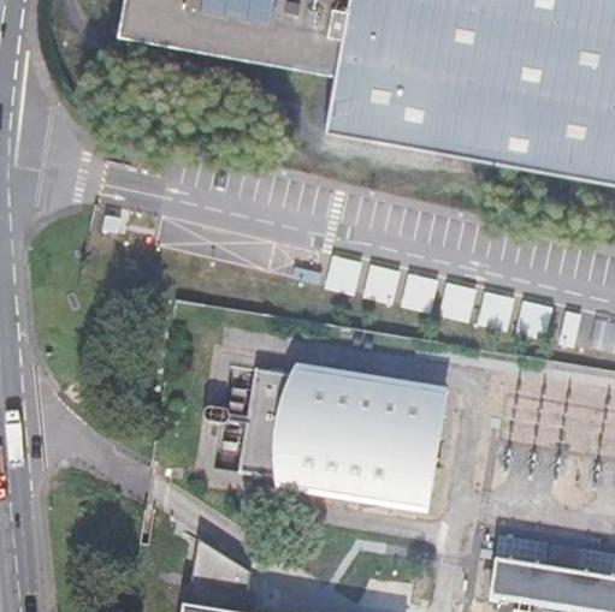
[(119,0),(114,31),(331,70),(320,126),(614,179),(614,0),(119,0)]
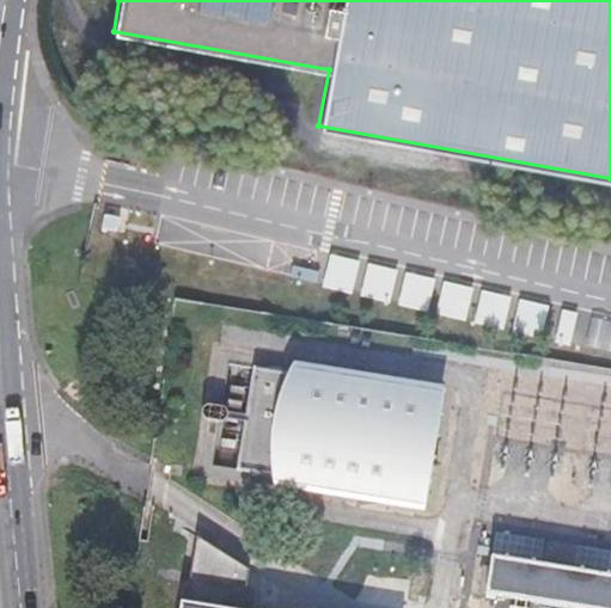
[(120,216),(104,214),(102,228),(117,232),(120,216)]
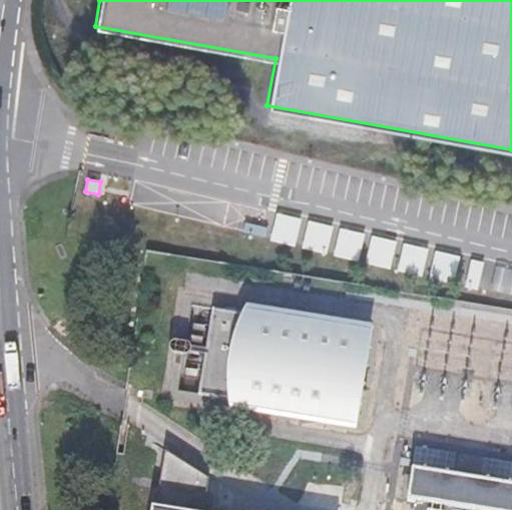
[(302,218),(278,212),(271,239),(295,245),(302,218)]
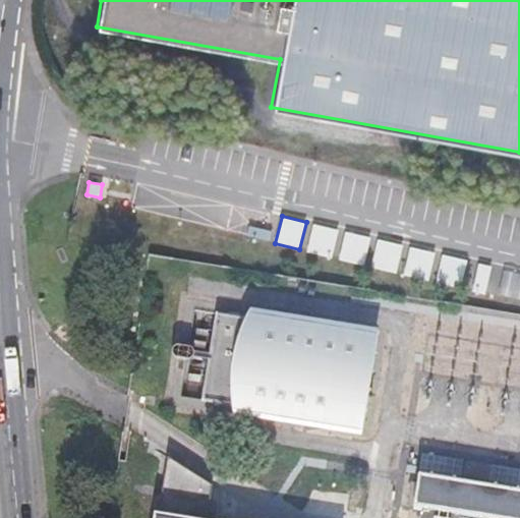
[(339,229),(313,224),(307,251),(332,257),(339,229)]
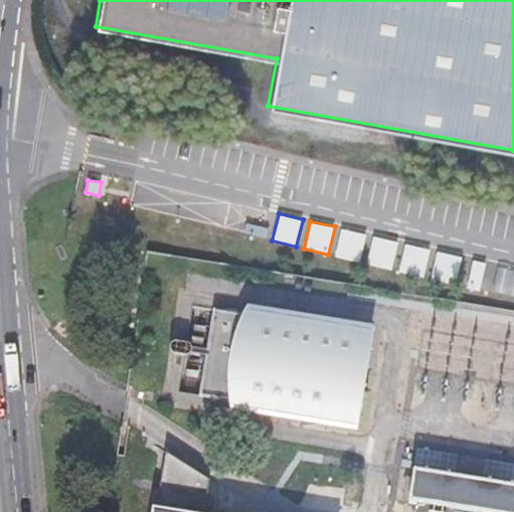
[(366,234),(342,228),(336,256),(360,262),(366,234)]
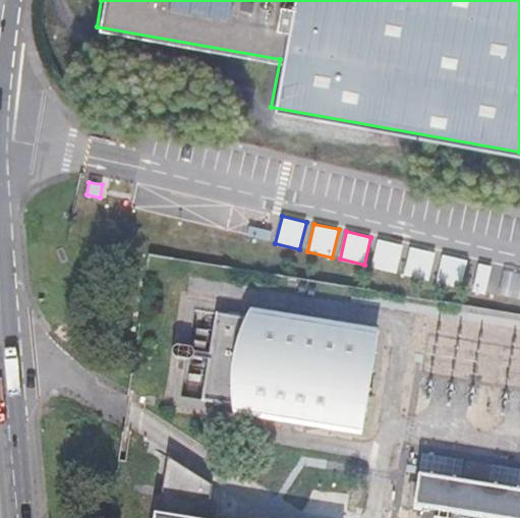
[(403,244),(379,239),(371,267),(396,272),(403,244)]
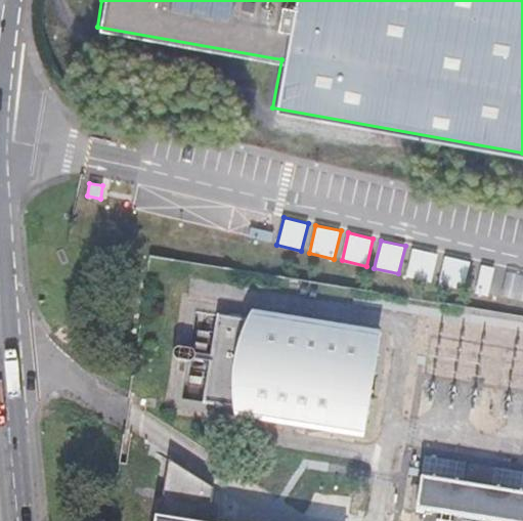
[(438,254),(412,248),(406,275),(431,281),(438,254)]
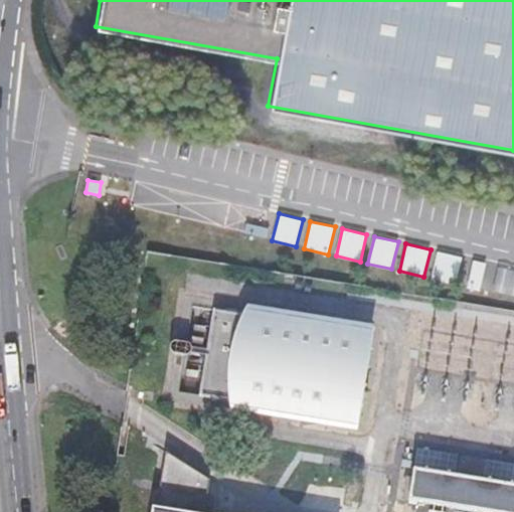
[(462,257),(438,251),(432,279),(456,284),(462,257)]
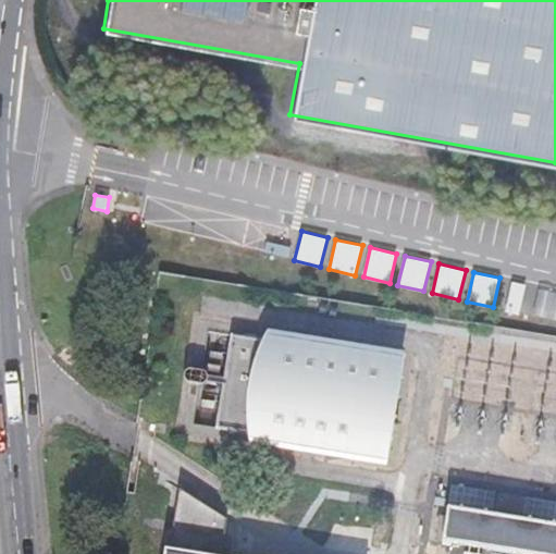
[(526,284),(513,281),(505,310),(519,314),(526,284)]
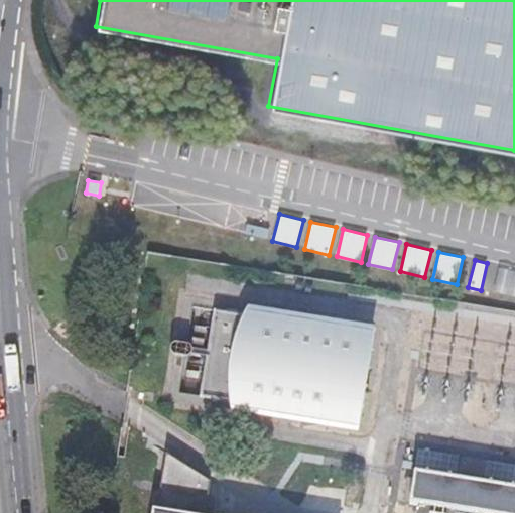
[(248,301),(241,312),(227,398),(229,407),(357,427),(374,324),(248,301)]
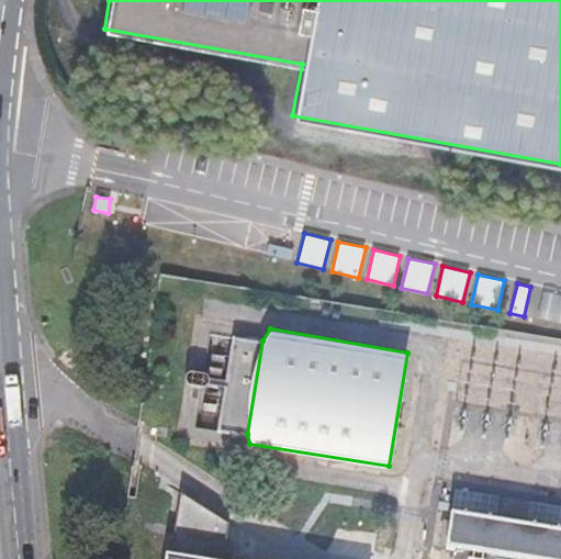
[(262,341),(232,335),(216,428),(247,434),(262,341)]
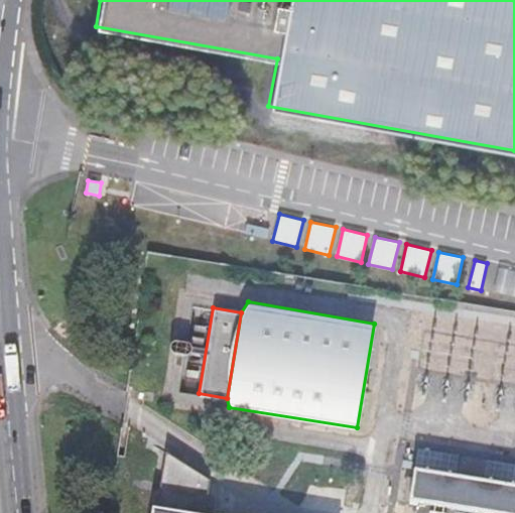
[(170,454),(161,507),(195,512),(207,512),(214,479),(170,454)]
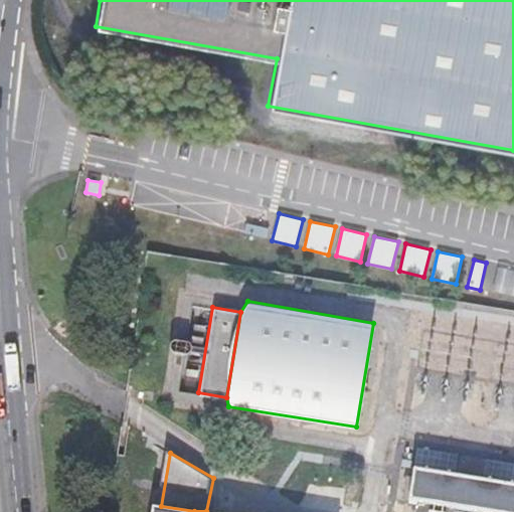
[(513,511),(513,481),(413,466),(408,498),(507,511),(513,511)]
